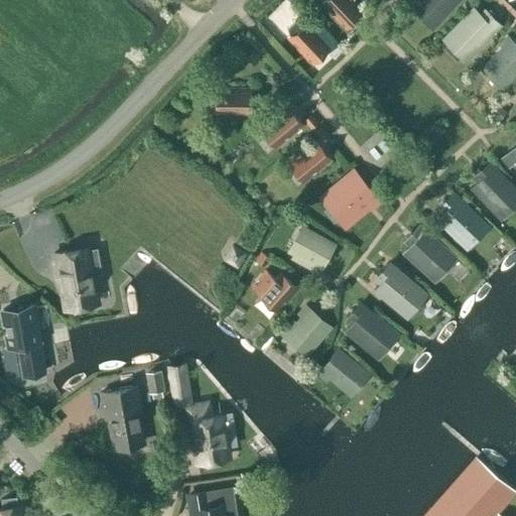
[(346,29),(363,12),(352,0),(324,0),(320,3),(346,29)]
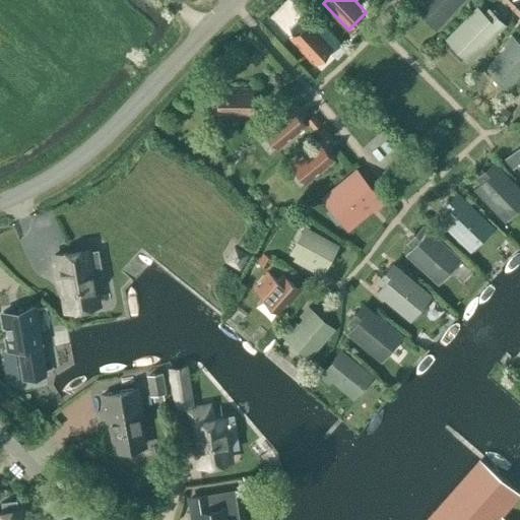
[(450,8),(457,0),(423,0),(421,1),(443,20),(453,10),(450,8)]
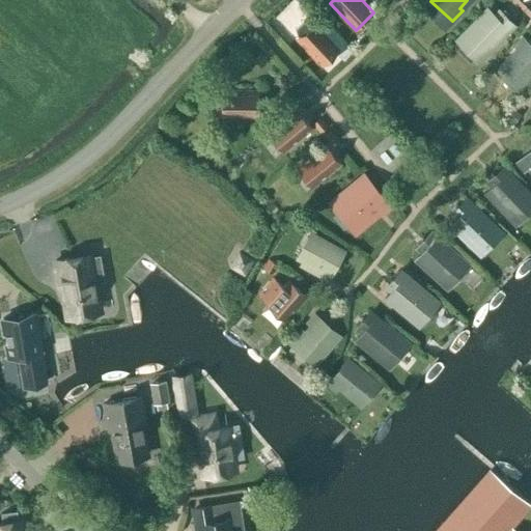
[(496,18),(490,10),(466,34),(485,56),(496,46),(494,43),(512,24),(501,12),(496,18)]
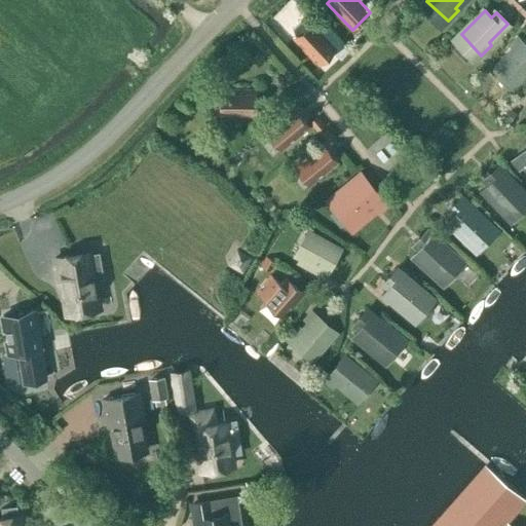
[(317,66),(336,48),(311,22),(308,25),(299,21),(292,28),(295,37),(293,39),(317,66)]
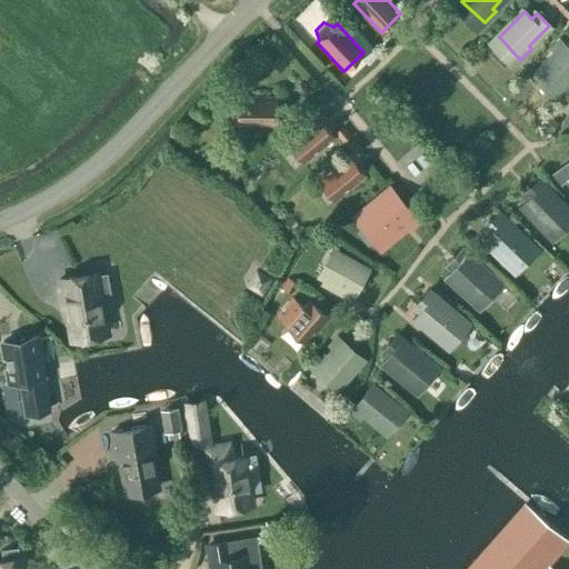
[(542,71),(558,88),(568,77),(568,49),(560,41),(552,50),(558,56),(542,71)]
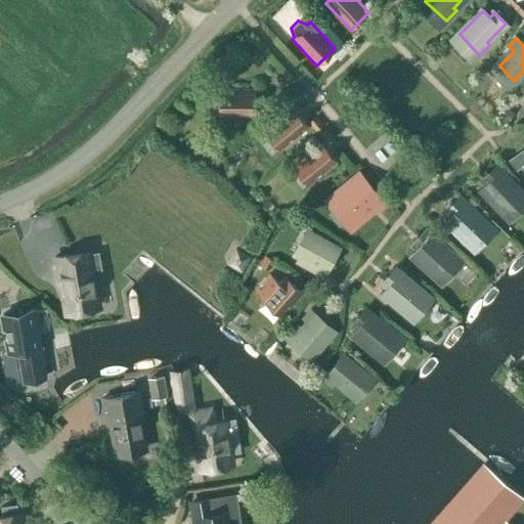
[(254,116),(254,90),(218,90),(218,116),(254,116)]
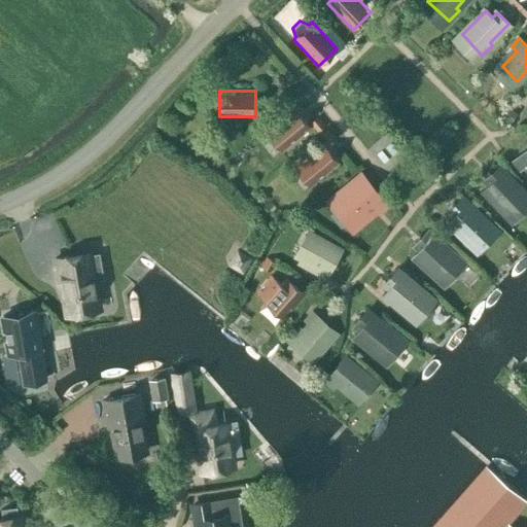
[(266,133),(281,152),(310,130),(293,110),(266,133)]
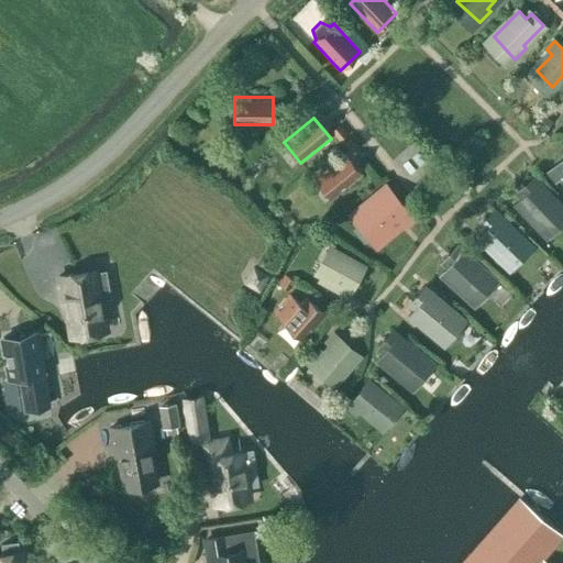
[(331,200),(361,175),(344,155),(313,179),(331,200)]
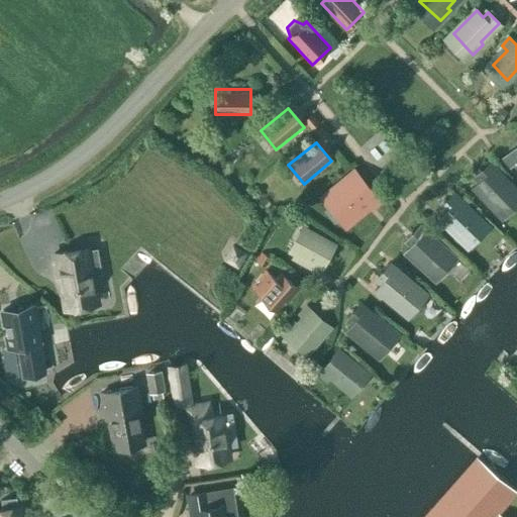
[(516,146),(503,160),(510,168),(516,161),(516,146)]
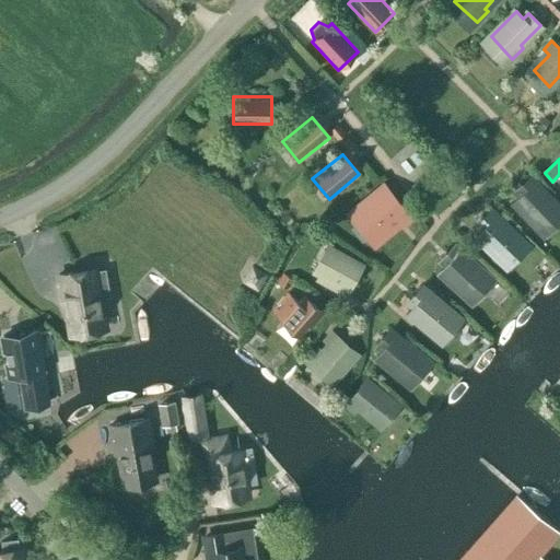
[(538,228),(559,207),(559,206),(552,197),(549,200),(528,177),(516,189),(522,195),(514,201),(538,228)]
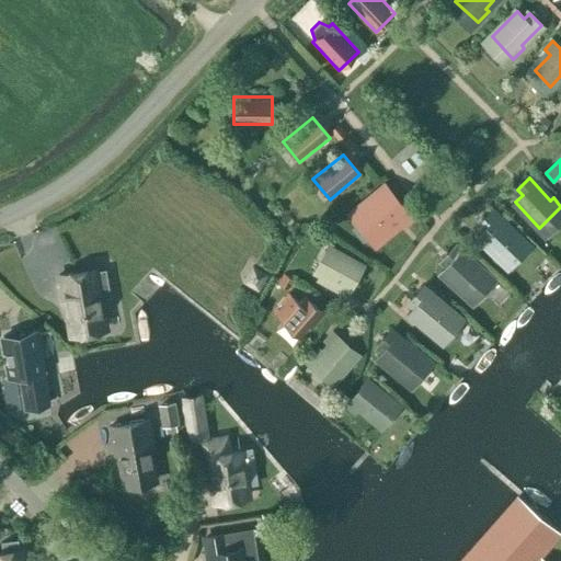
[(404,225),(413,218),(387,186),(358,210),(380,237),(401,220),(404,225)]
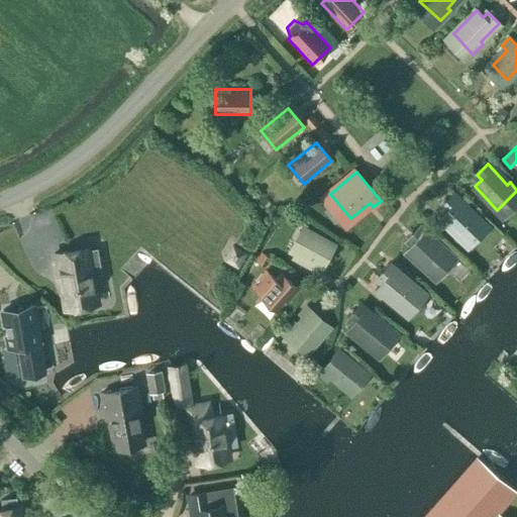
[(463,240),(484,220),(475,212),(473,214),(452,195),(441,206),(446,211),(440,217),(463,240)]
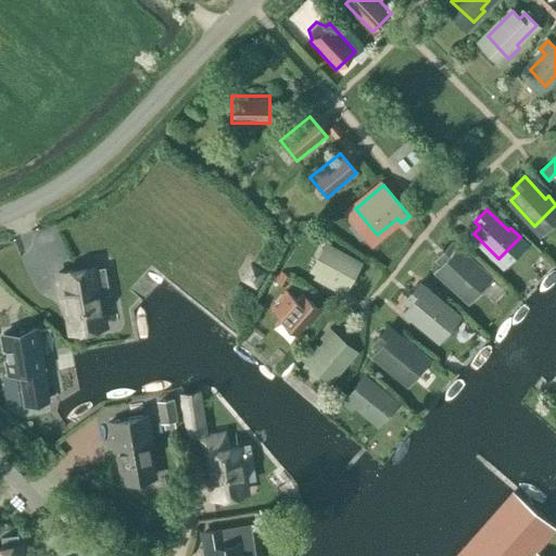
[(472,261),(470,264),(450,244),(439,257),(444,262),(438,269),(464,293),(484,272),(472,261)]
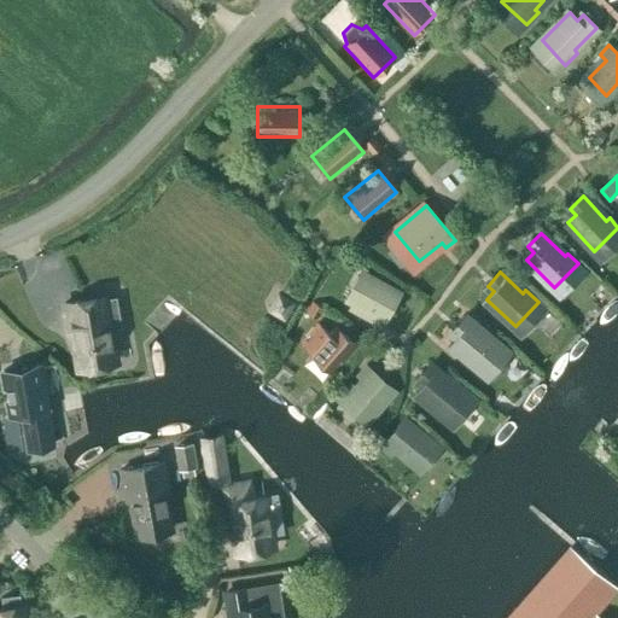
[(383,326),(398,297),(363,278),(348,308),(383,326)]
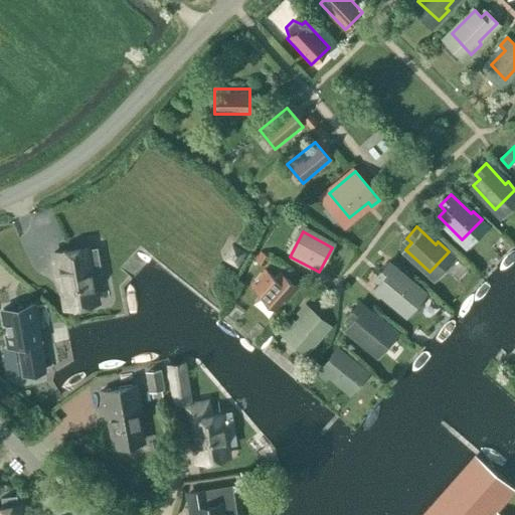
[(66,307),(95,302),(90,276),(102,274),(97,247),(90,248),(90,246),(54,252),(56,268),(59,267),(66,307)]
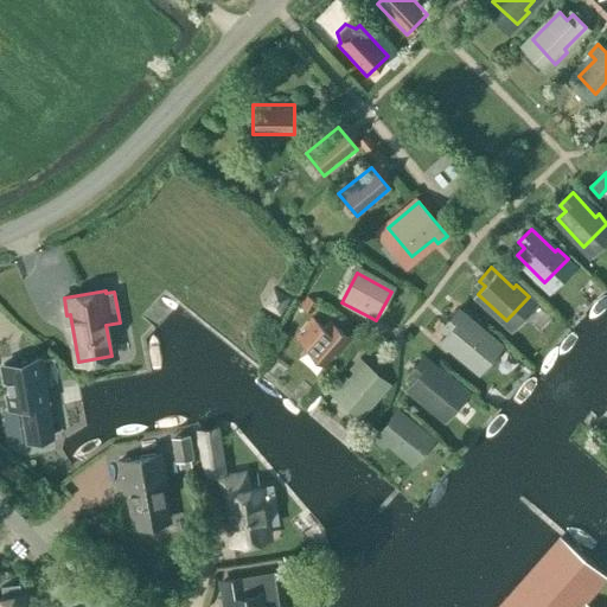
[(473,364),(492,342),(455,311),(443,325),(449,331),(442,339),(473,364)]
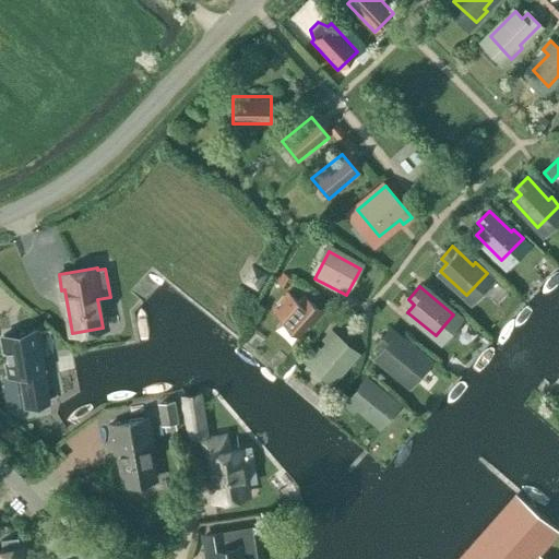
[(300,339),(322,312),(302,295),(297,301),(286,292),(271,309),(282,319),(280,322),(300,339)]
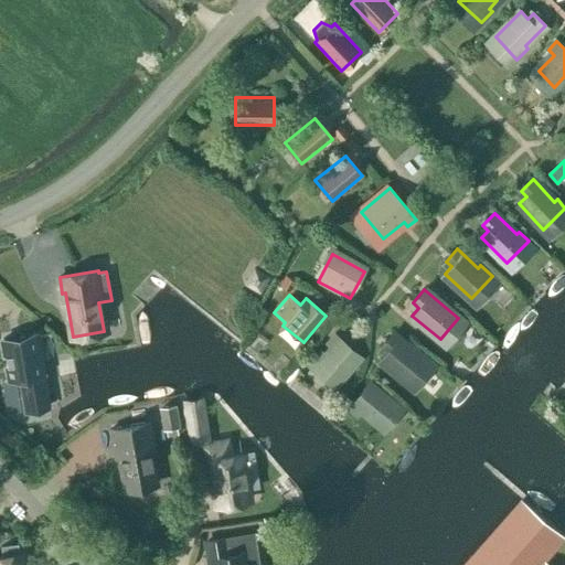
[(49,406),(36,333),(1,339),(8,381),(19,379),(24,411),(49,406)]
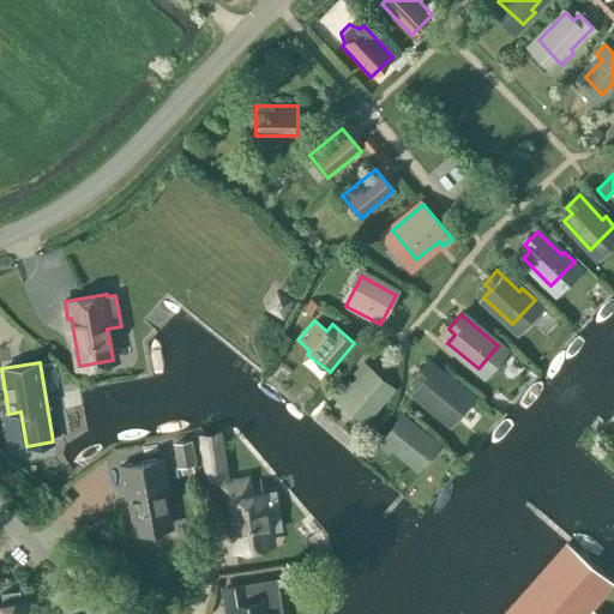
[(367,411),(390,385),(365,363),(356,373),(363,379),(349,397),(367,411)]
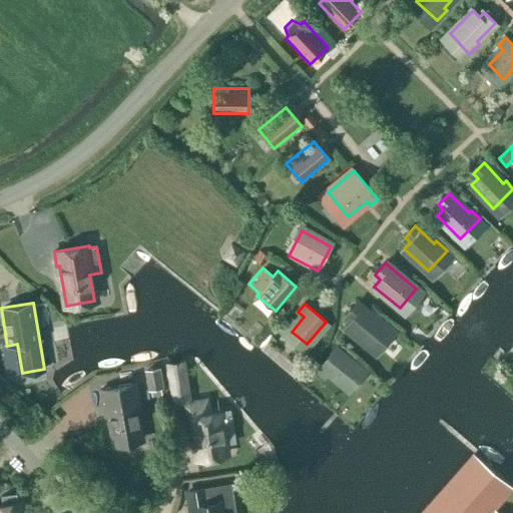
[(371,348),(389,326),(378,317),(376,320),(356,304),(347,316),(352,320),(346,327),(371,348)]
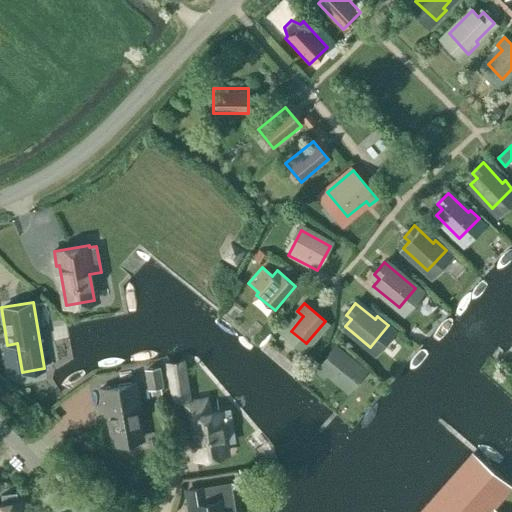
[(332,348),(314,370),(322,377),(328,371),(343,384),(356,368),(332,348)]
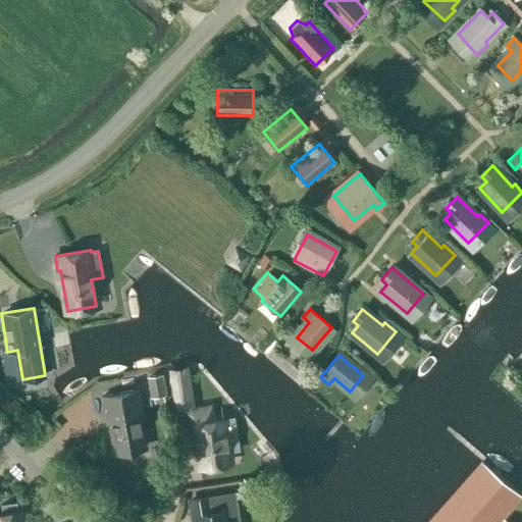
[(195,408),(188,366),(167,369),(174,411),(195,408)]
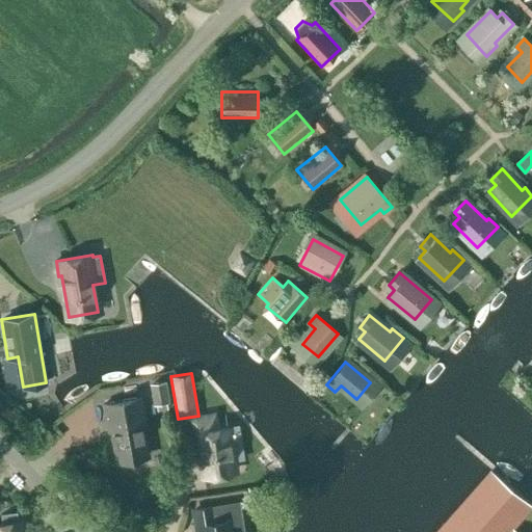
[(168,401),(164,380),(149,383),(153,404),(168,401)]
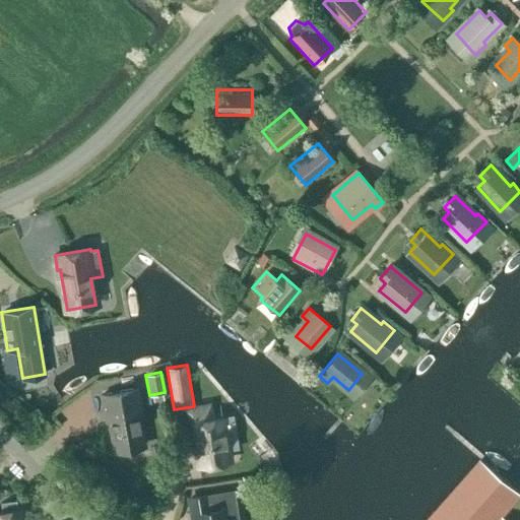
[(144,445),(143,444),(155,441),(152,426),(140,428),(138,416),(144,415),(139,389),(103,395),(106,410),(109,410),(116,450),(144,445)]
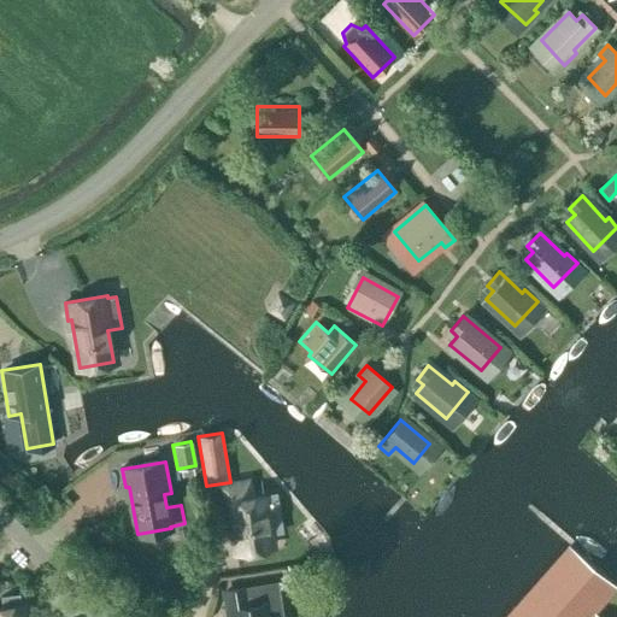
[(229,503),(238,551),(270,546),(263,498),(250,499),(247,482),(223,486),(225,504),(229,503)]
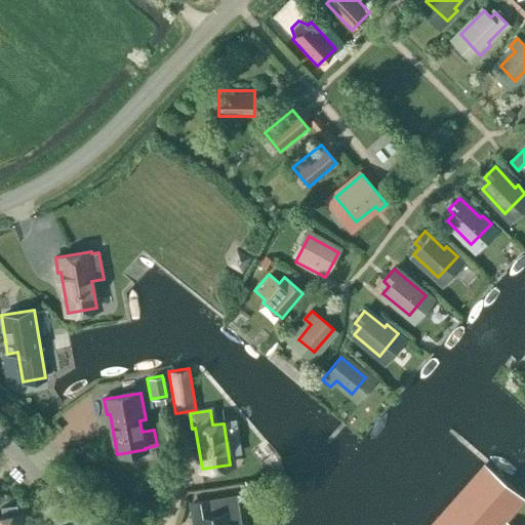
[(524,497),(486,463),(432,524),(511,524),(506,520),(524,497)]
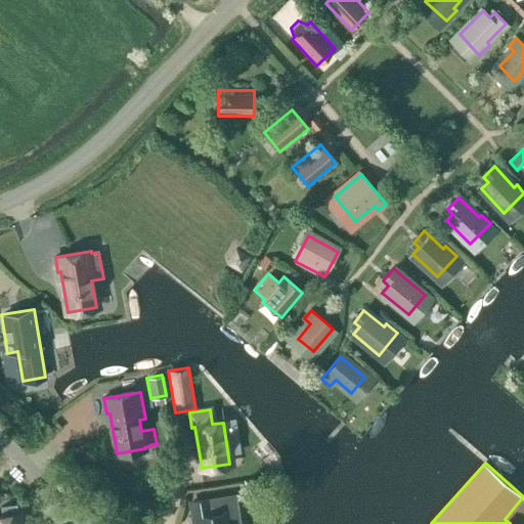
[(239,523),(236,495),(208,499),(191,503),(193,523),(239,523)]
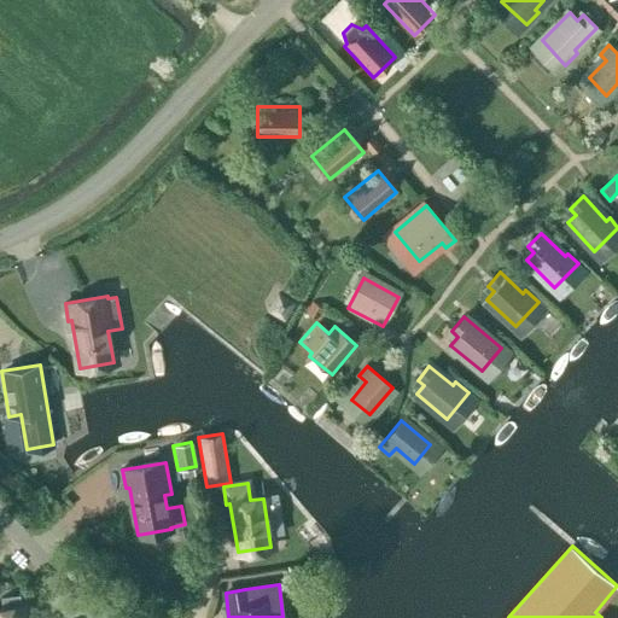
[(21,607),(19,595),(1,598),(3,611),(0,611),(0,617),(23,617),(22,607),(21,607)]
